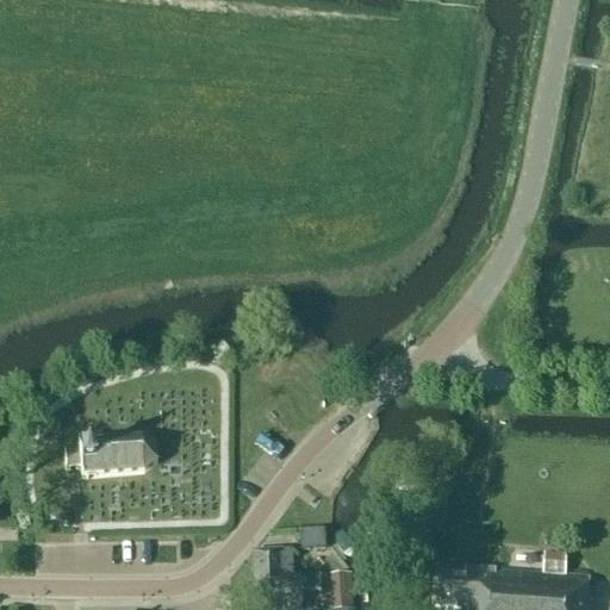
[(141,440),(78,444),(78,455),(63,456),(64,471),(79,470),(80,479),(143,474),(156,465),(155,447),(141,440)]
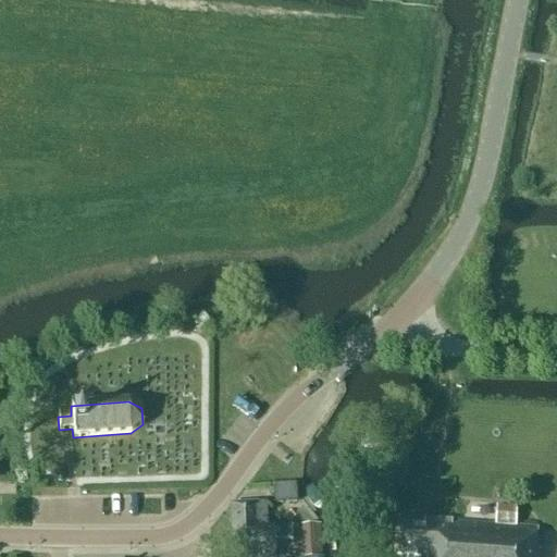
[(277,497),(298,496),(297,478),(276,479),(277,497)]
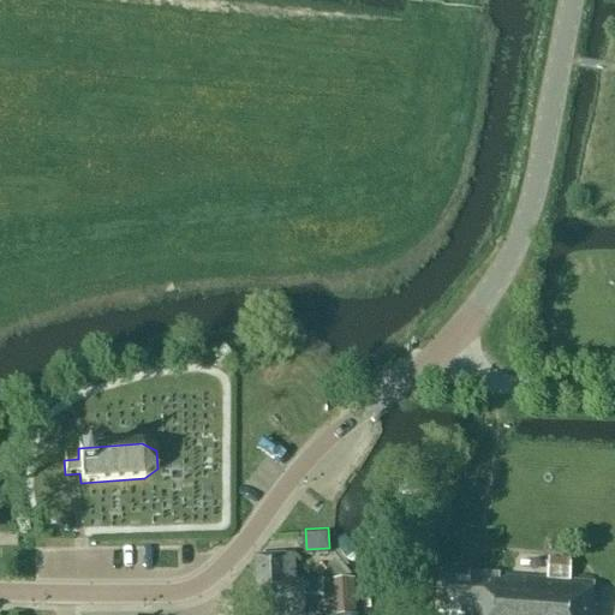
[(256,614),(268,613),(267,614),(304,614),(304,597),(317,596),(322,596),(322,581),(294,584),(292,556),(254,557),(256,614)]
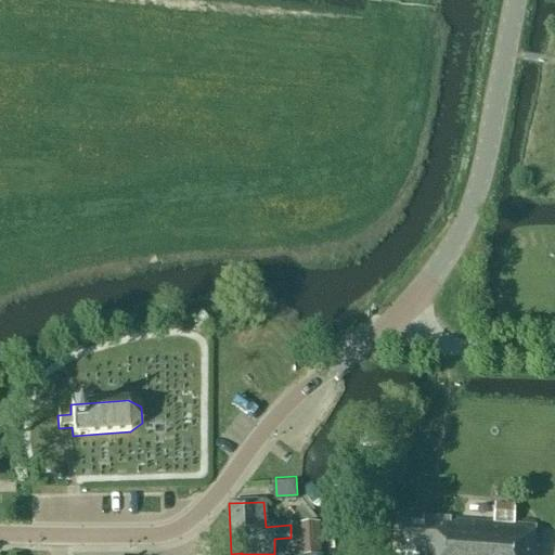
[(537,554),(538,550),(533,550),(536,527),(513,526),(514,508),(494,506),(492,524),(431,518),(430,526),(398,523),(395,554),(409,554),(537,554)]
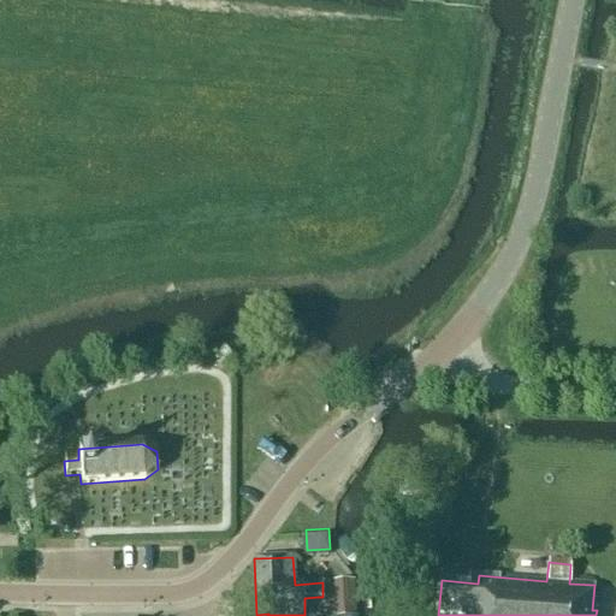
[(333,605),(329,605),(329,615),(354,615),(353,582),(332,582),(333,605)]
